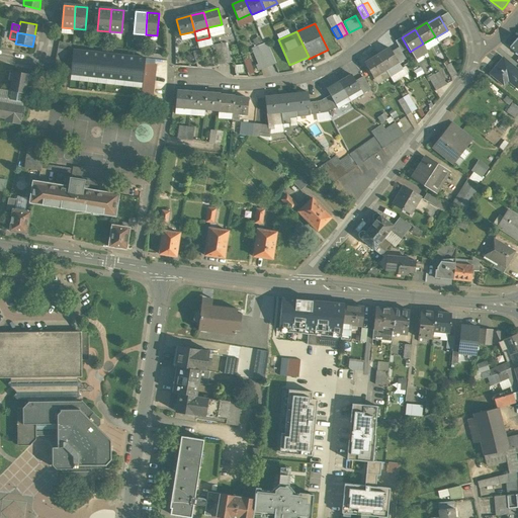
[(255,45),(263,41),(260,36),(253,39),(255,45)]
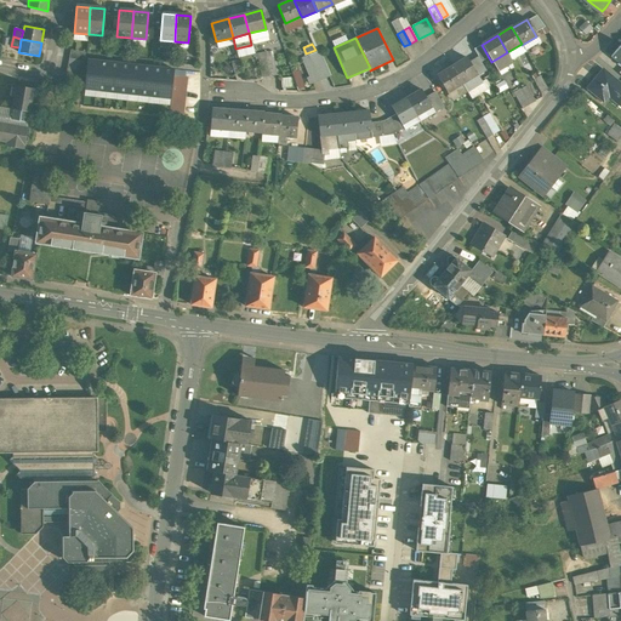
[(620,44),(620,45),(620,44),(610,56),(620,64),(620,44)]
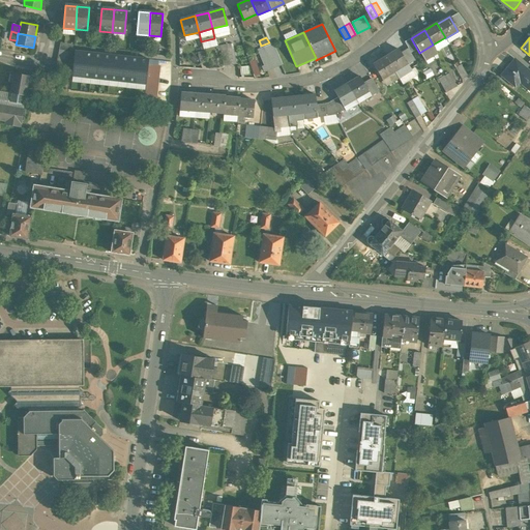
[(416,50),(410,39),(404,41),(410,53),(416,50)]
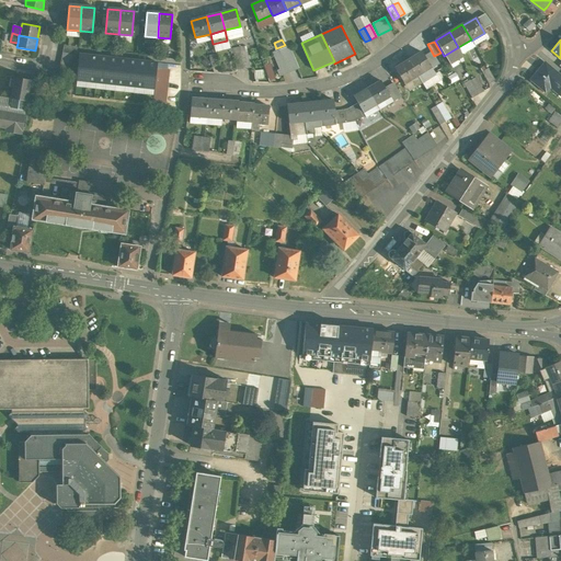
[(77,47),(64,45),(63,53),(76,55),(77,47)]
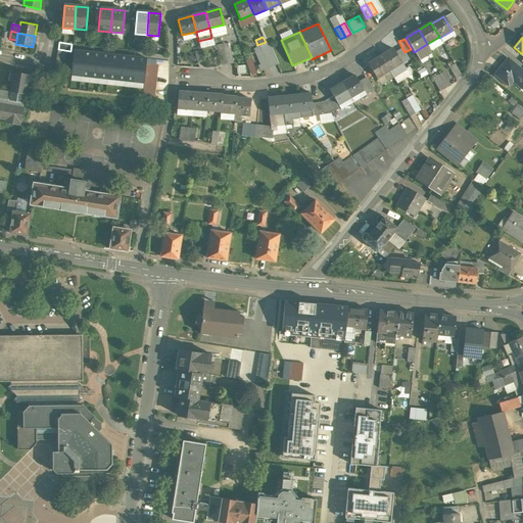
[(229,44),(223,45),(226,64),(232,63),(229,44)]
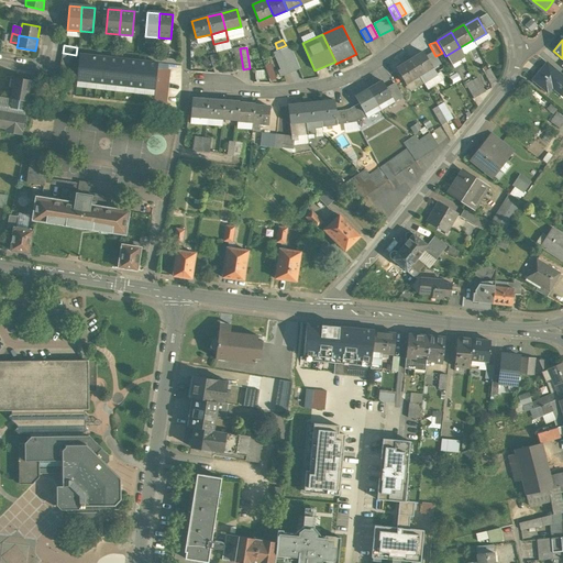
[(477,65),(484,63),(479,47),(472,50),(477,65)]
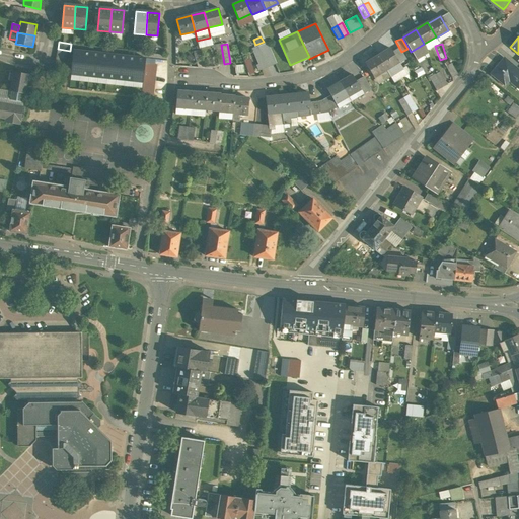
[(221,45),(215,46),(218,64),(224,64),(221,45)]
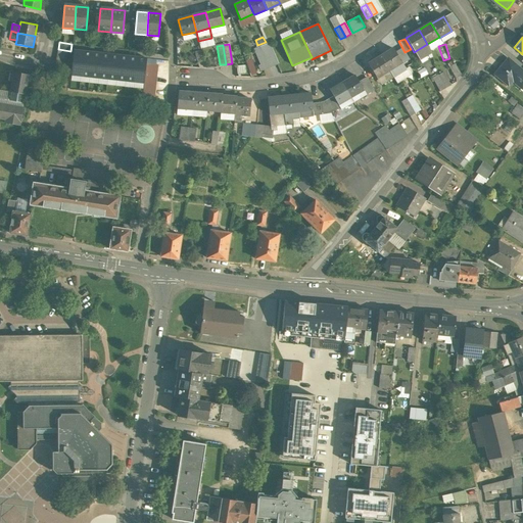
[(70,51),(58,49),(53,73),(65,76),(70,51)]
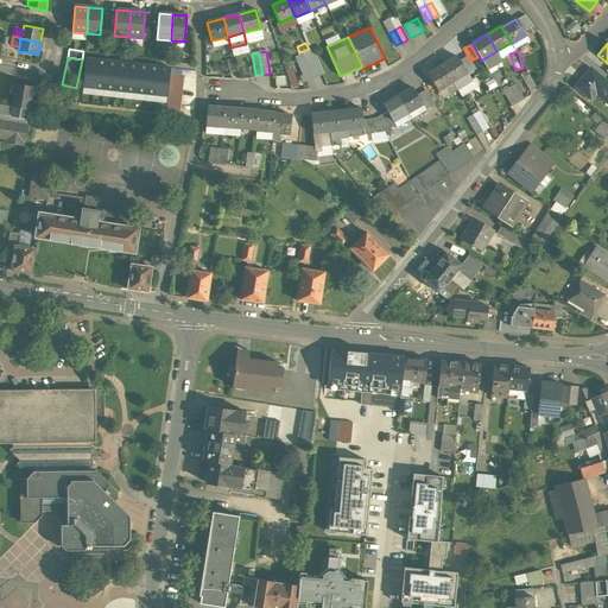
[(456,57),(442,65),(453,82),(467,73),(456,57)]
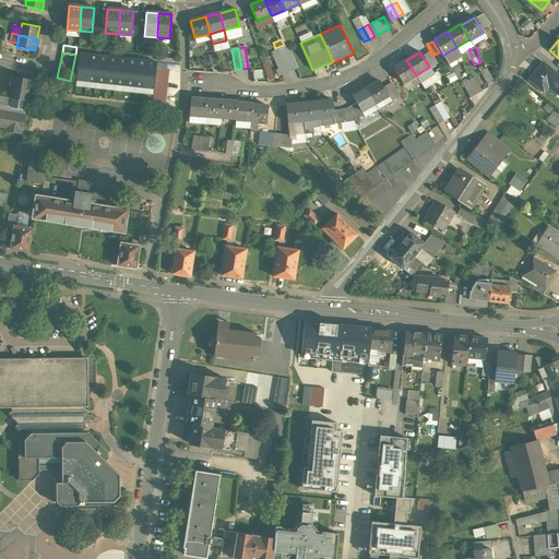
[(214,54),(207,56),(211,67),(217,66),(214,54)]
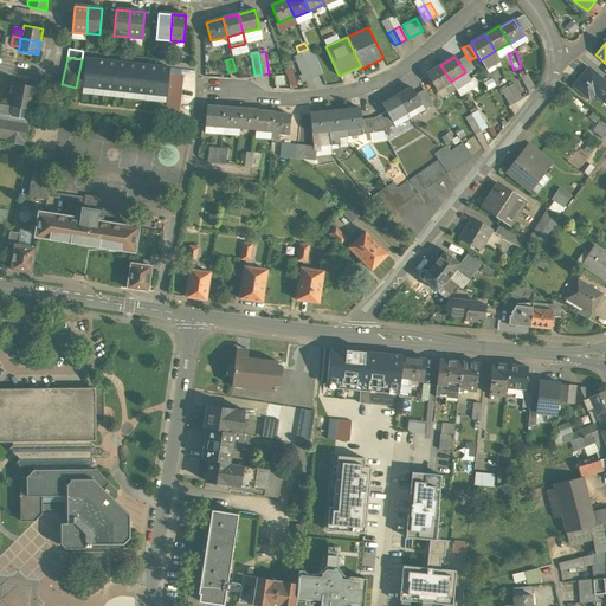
[(97,60),(86,59),(83,86),(94,88),(97,60)]
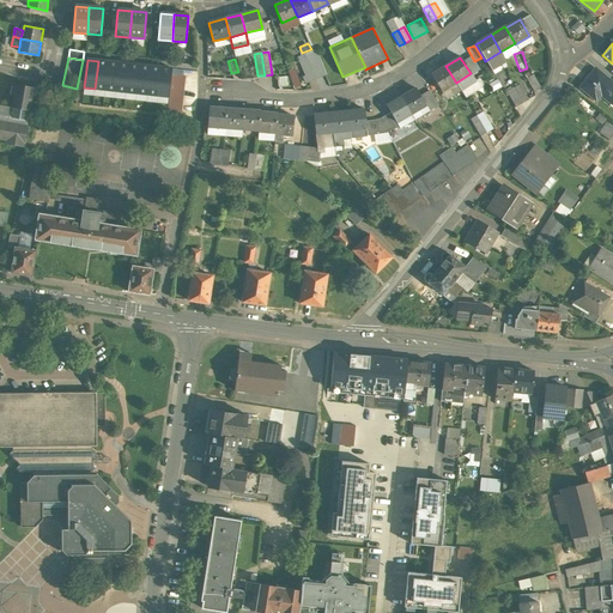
[(108,62),(98,61),(95,89),(105,90),(108,62)]
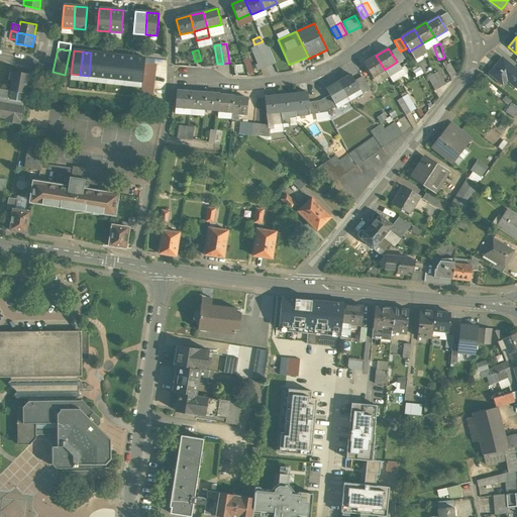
[(100,54),(91,53),(89,76),(98,77),(100,54)]
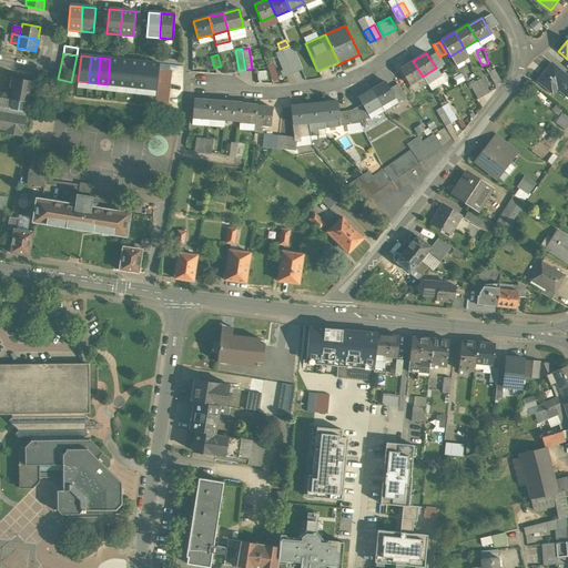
[(293,58),(286,61),(292,73),(297,71),(293,58)]
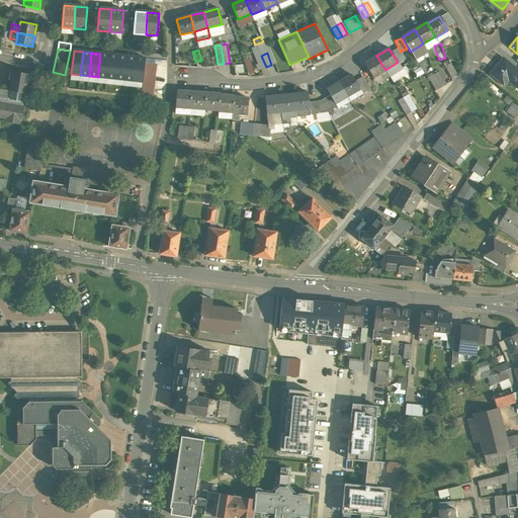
[(109,55),(100,54),(98,77),(106,78),(109,55)]
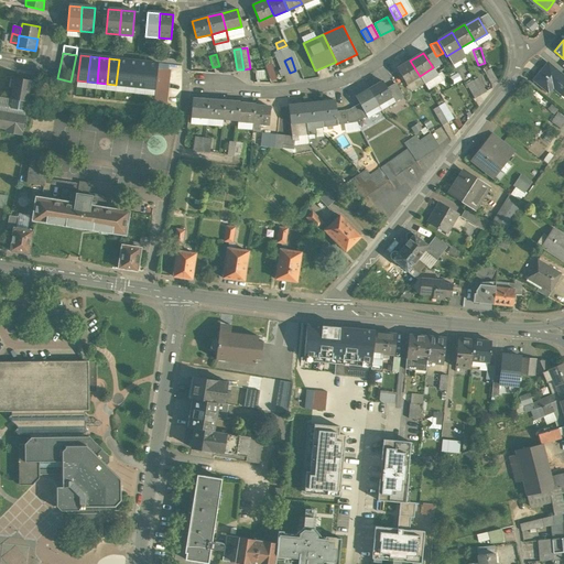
[(129,61),(119,60),(116,85),(126,86),(129,61)]
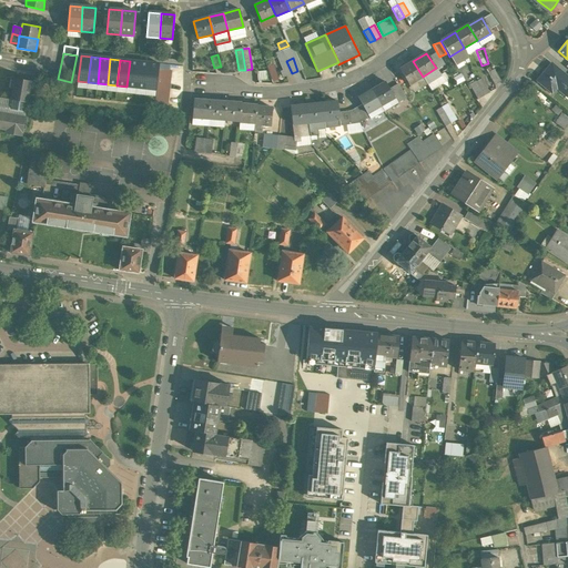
[(140,62),(130,61),(127,87),(137,88),(140,62)]
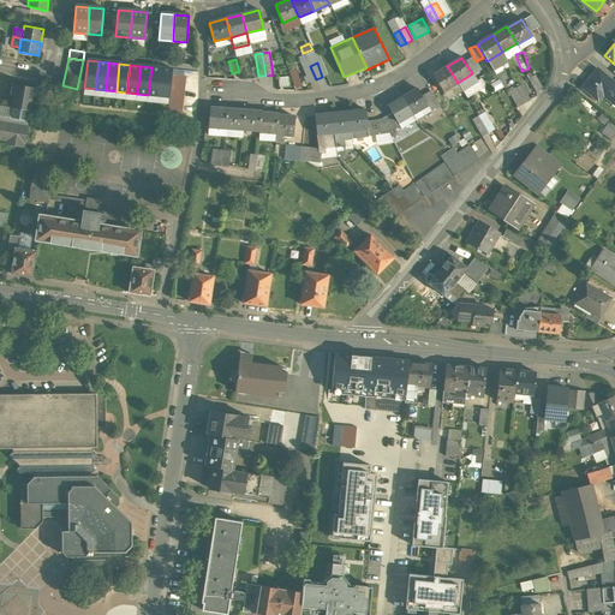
[(310,66),(304,69),(309,82),(316,79),(310,66)]
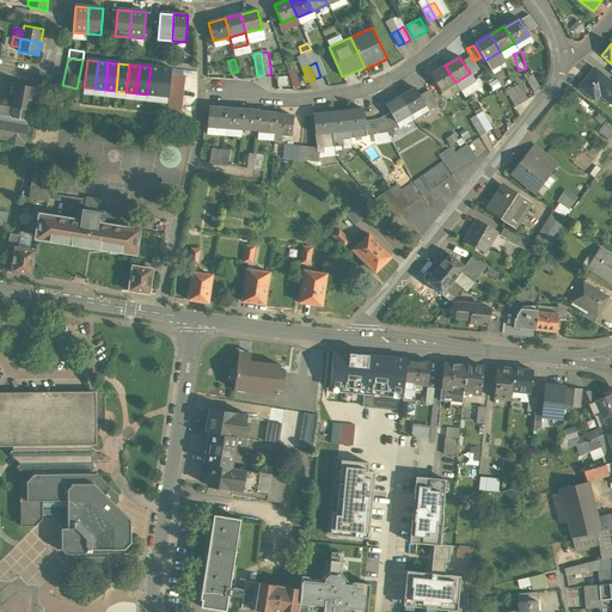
[(445,66),(430,75),(440,91),(456,83),(445,66)]
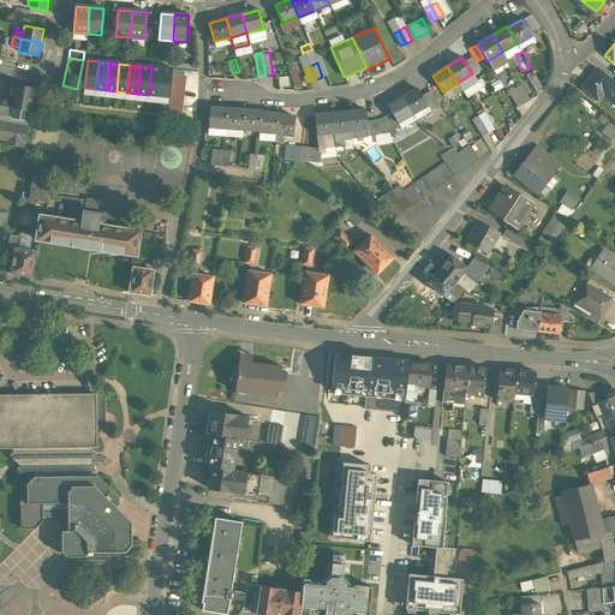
[(162,69),(151,67),(148,95),(159,96),(162,69)]
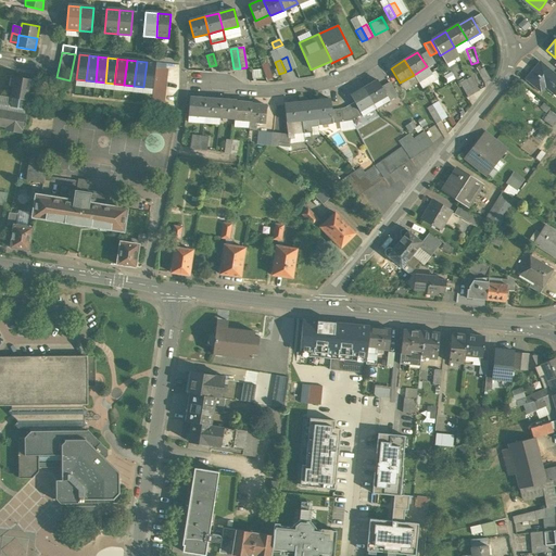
[(155,63),(147,62),(143,87),(153,88),(155,68),(155,63)]
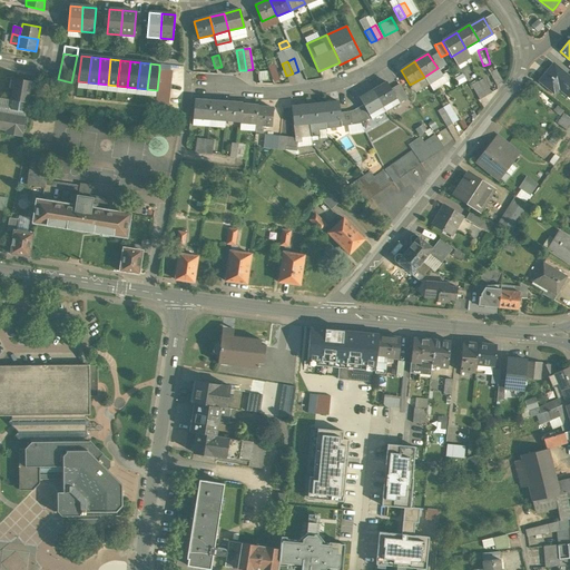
[(569,77),(553,64),(539,81),(554,94),(558,88),(569,97),(569,77)]
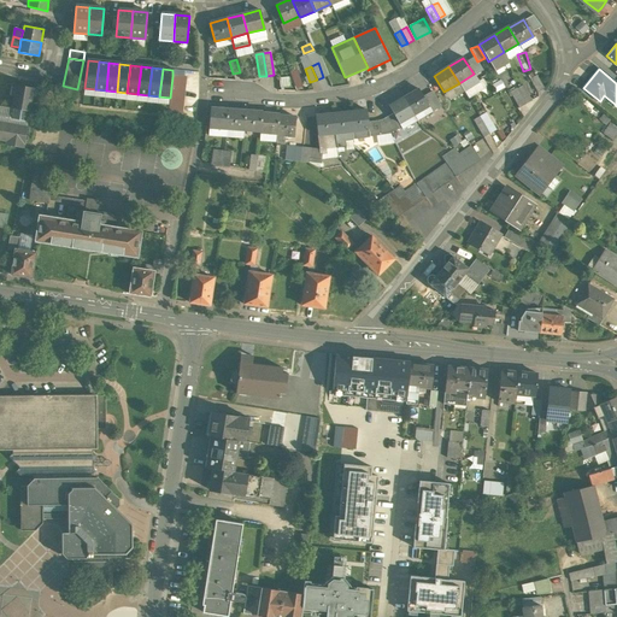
[(295,88),(303,87),(299,70),(293,71),(295,88)]
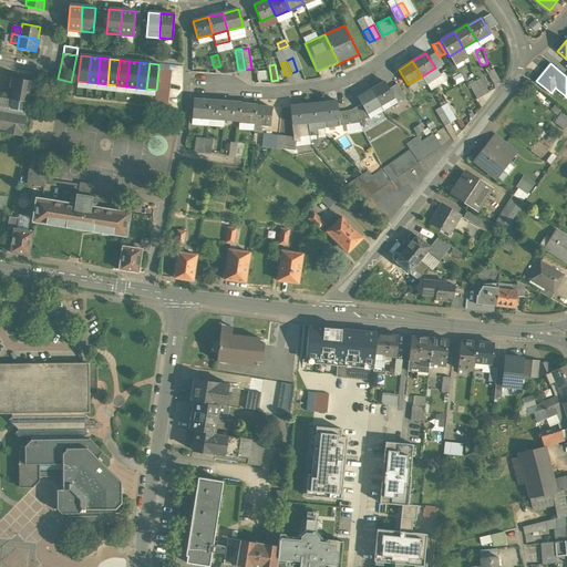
[(166,110),(172,71),(168,71),(158,70),(156,90),(154,109),(166,110)]
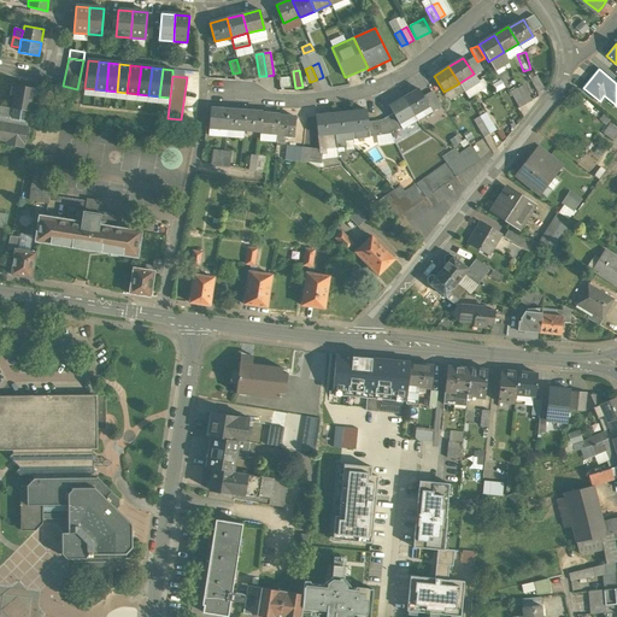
[(536,76),(529,80),(536,92),(544,88),(536,76)]
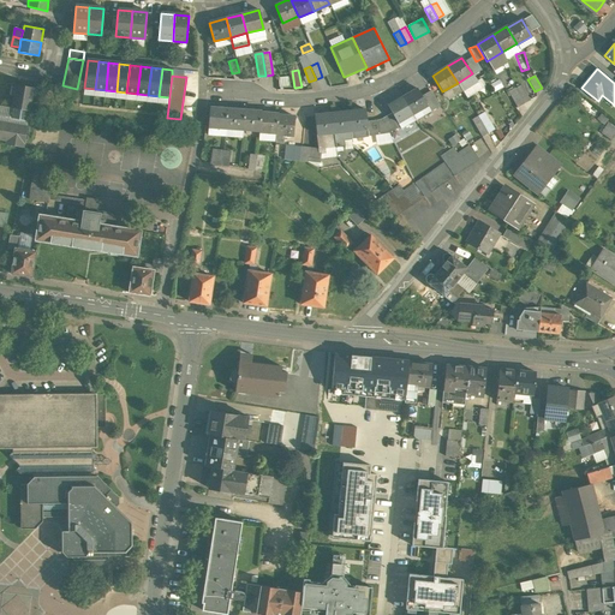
[(34,88),(16,85),(12,108),(30,112),(34,88)]
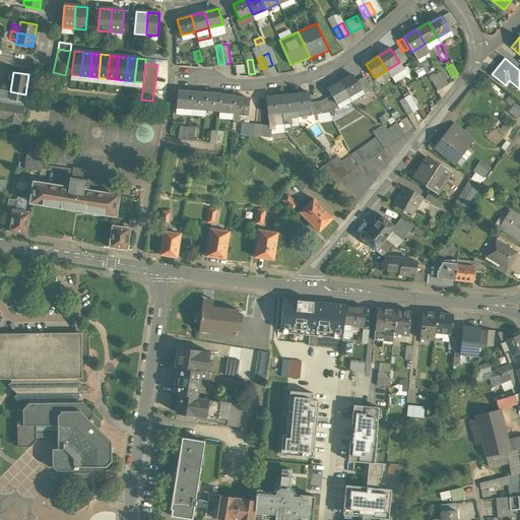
[(447,85),(441,74),(437,77),(443,87),(447,85)]
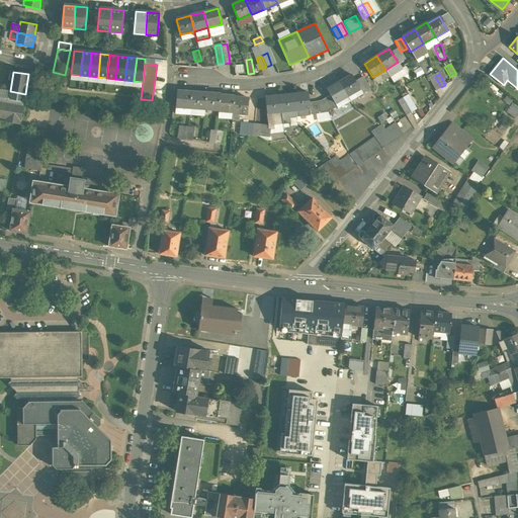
[(351,75),(339,82),(347,96),(359,89),(355,81),(351,75)]
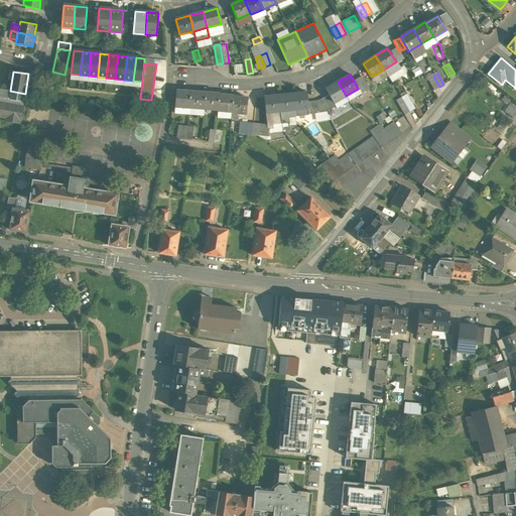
[(361,77),(354,81),(358,89),(360,94),(369,89),(361,77)]
